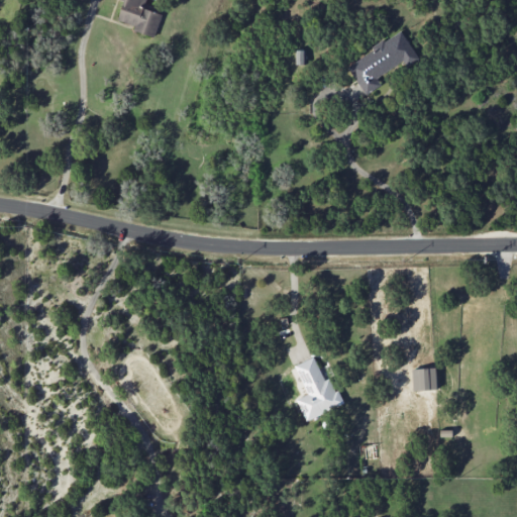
[(121,0),(123,0),(117,20),(133,24),(132,30),(154,36),(161,13),(143,8),(145,0),(121,0)]
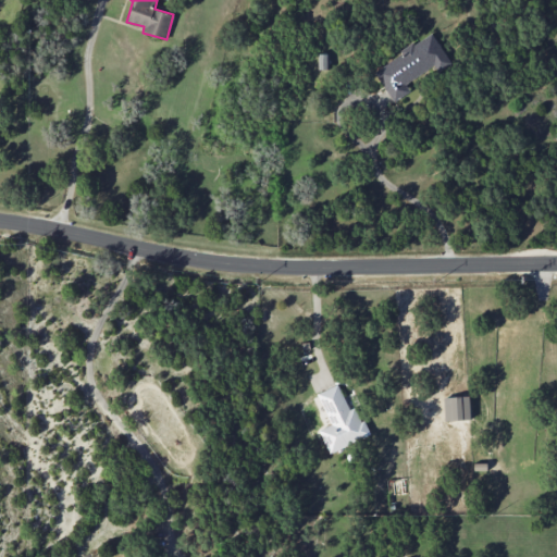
[(393,102),(410,91),(405,83),(447,58),(433,34),(373,70),(393,102)]
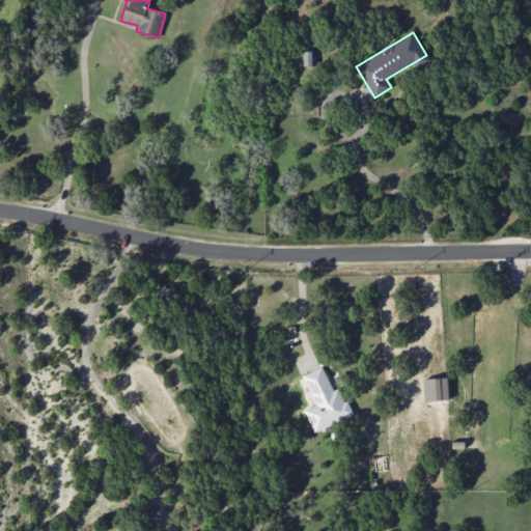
[(313,52),(304,52),(304,66),(312,66),(313,52)]
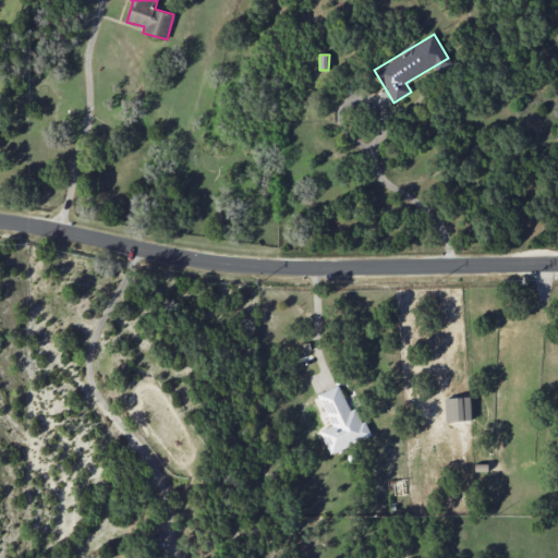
[(329,453),(370,437),(358,407),(349,410),(339,385),(318,393),(331,425),(319,431),(329,453)]
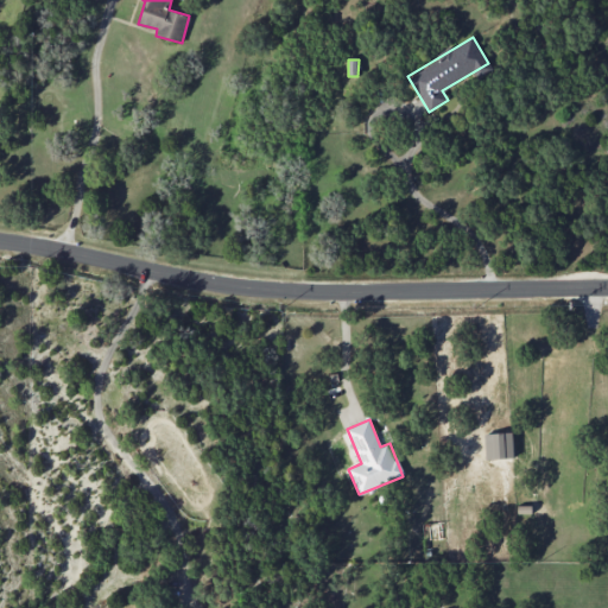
[(485,434),(486,458),(513,457),(512,432),(485,434)]
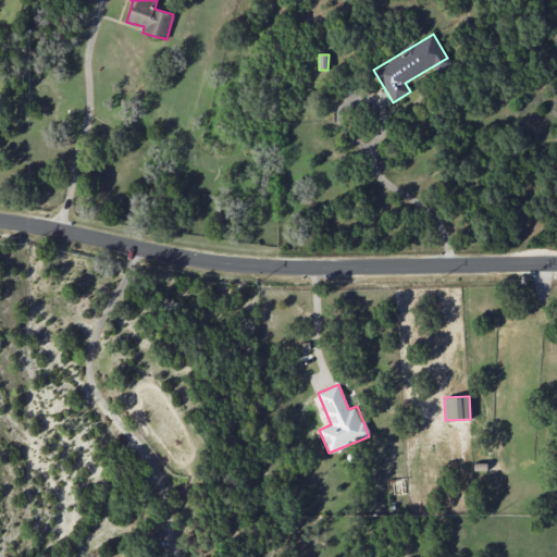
All buildings are outlined.
